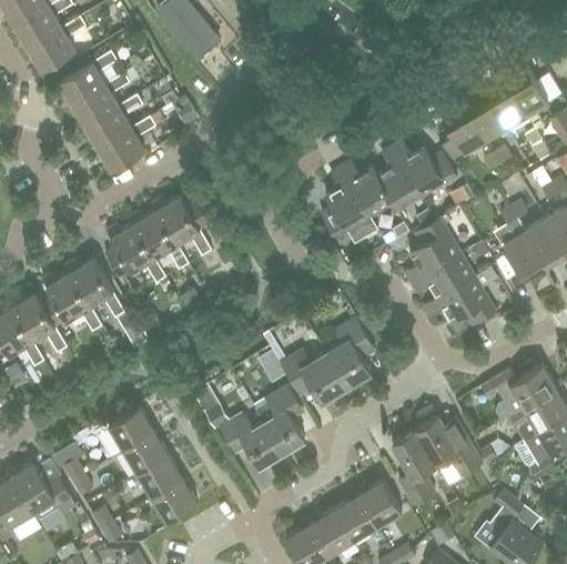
[(50,7),(49,6),(46,0),(11,0),(4,4),(17,27),(50,7)]
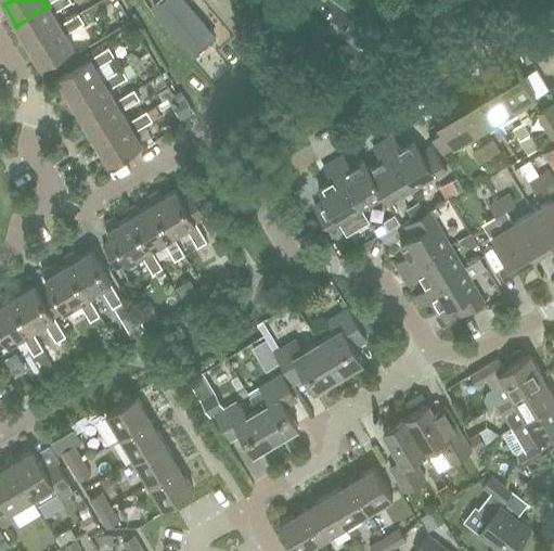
[(29,47),(62,27),(55,15),(73,5),(69,0),(56,0),(48,5),(49,7),(16,26),(29,47)]
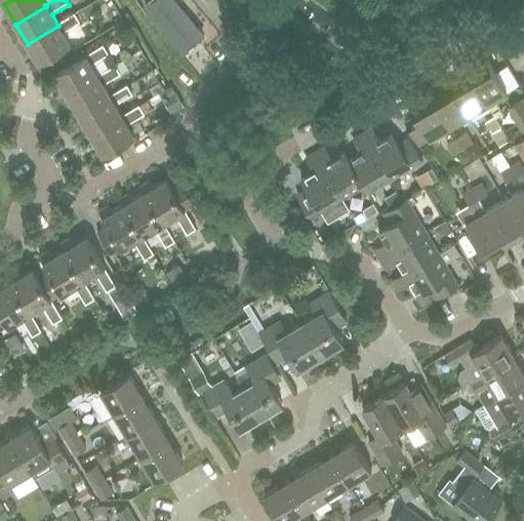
[(183,55),(204,37),(172,0),(144,0),(138,4),(183,55)]
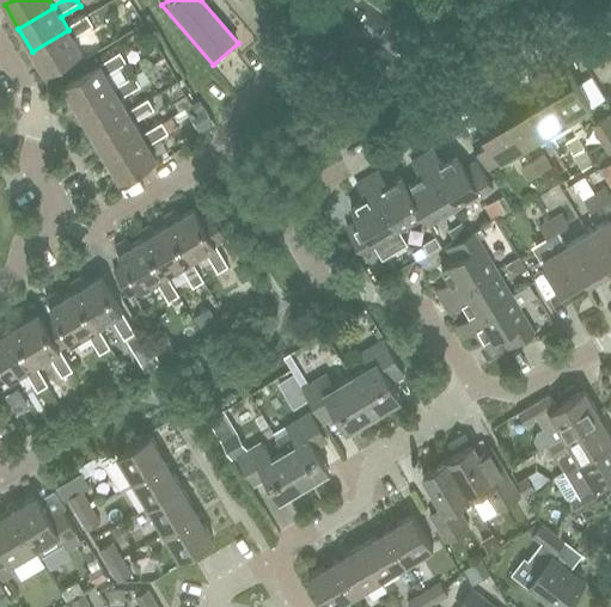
[(89,18),(68,30),(32,51),(47,75),(83,54),(74,41),(95,29),(89,18)]
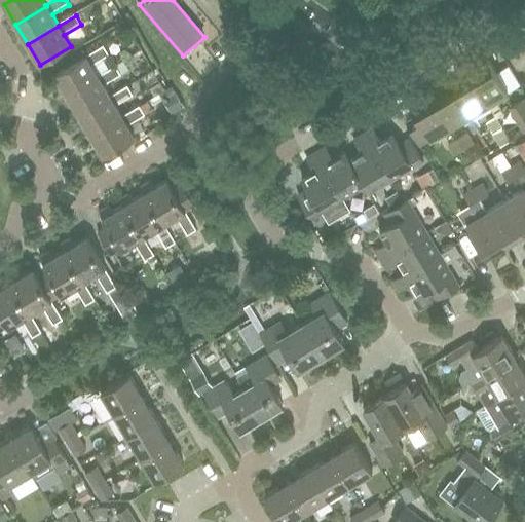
[(69,97),(99,77),(92,67),(110,57),(105,46),(57,75),(69,97)]
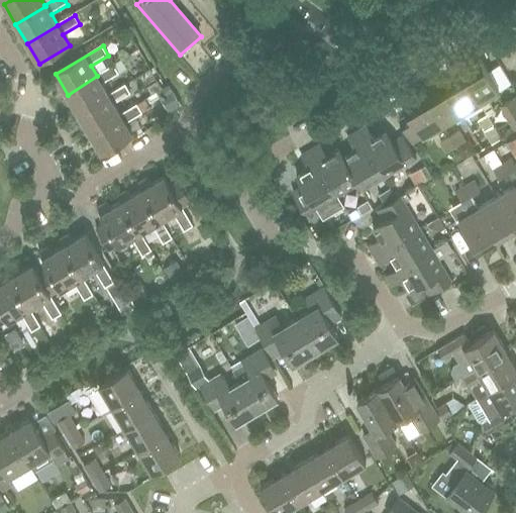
[(461,71),(481,105),(501,93),(481,59),(478,61),(475,56),(466,61),(469,65),(466,67),(466,68),(461,70),(461,71)]
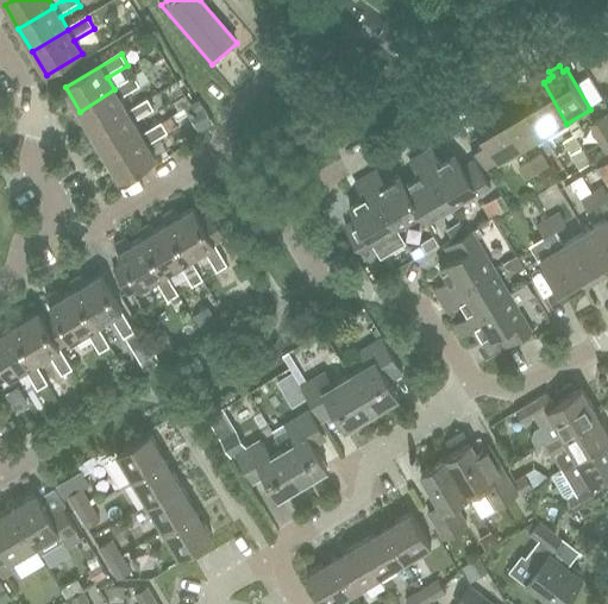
[(129,113),(120,100),(142,87),(136,77),(114,89),(80,112),(93,134),(129,113)]
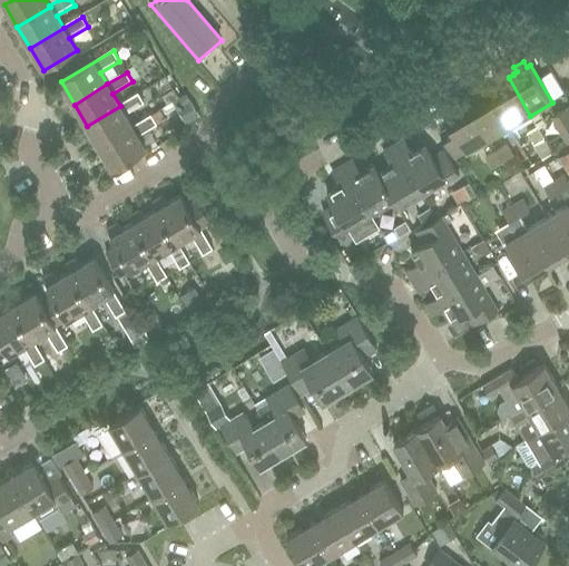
[(510,128),(531,116),(530,116),(509,78),(488,90),(510,128)]
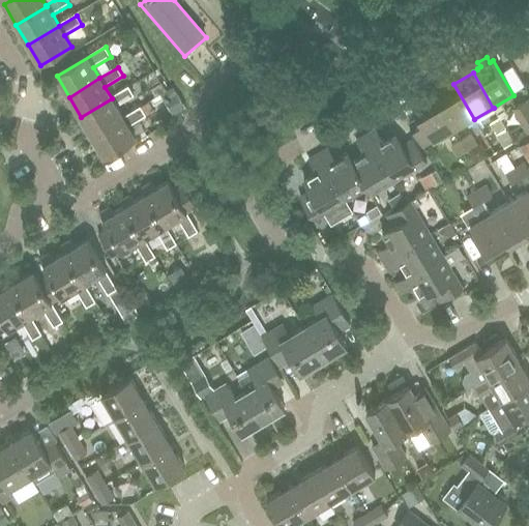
[(456,132),(474,119),(453,84),(435,95),(456,132)]
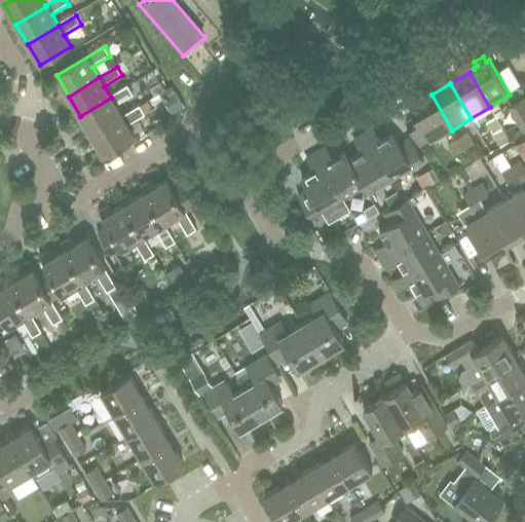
[(123,118),(122,117),(116,107),(134,97),(128,87),(111,98),(80,116),(92,137),(123,118)]
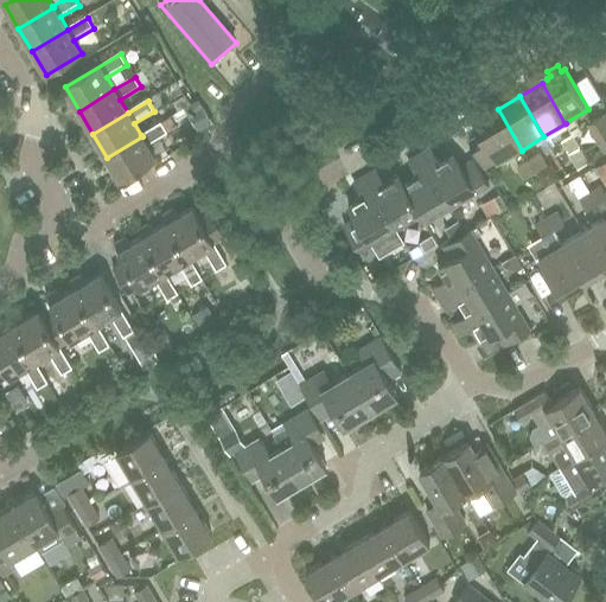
[(499,164),(522,151),(498,109),(474,123),(480,134),(469,141),(485,170),(498,162),(499,164)]
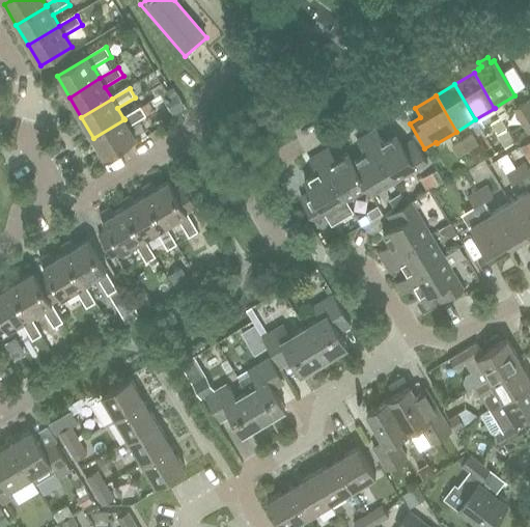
[(529,137),(529,105),(528,103),(513,112),(529,137)]
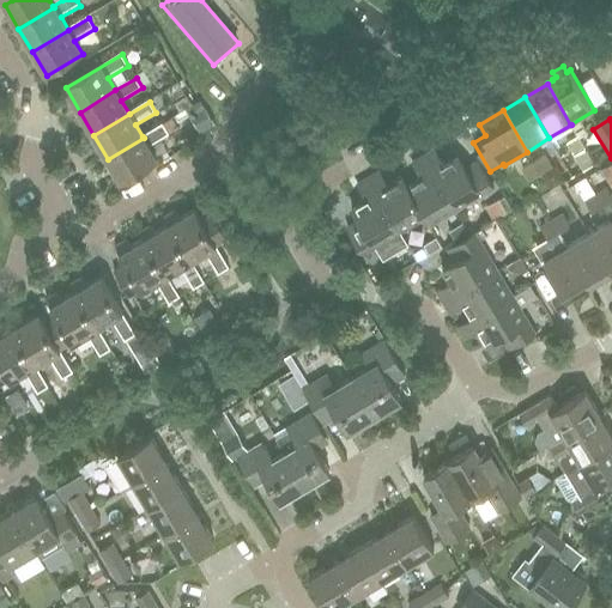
[(144,138),(108,159),(122,183),(158,162),(150,147),(170,135),(164,125),(143,137),(144,138)]
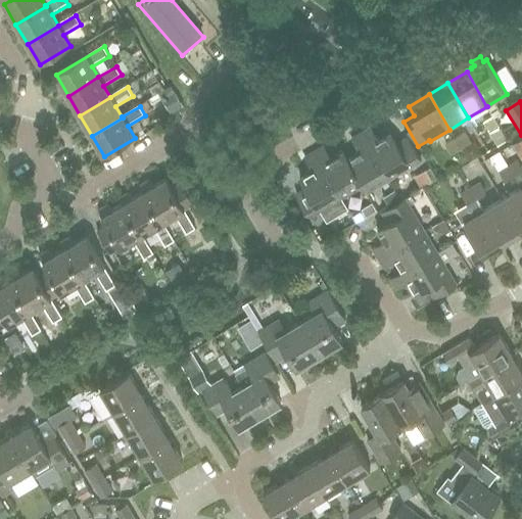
[(489,135),(500,128),(493,119),(483,125),(489,135)]
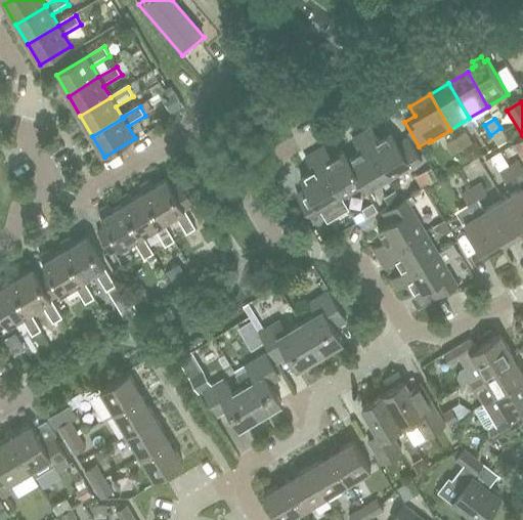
[(363,136),(390,181),(423,163),(409,140),(399,146),(392,136),(381,143),(374,131),(363,136)]
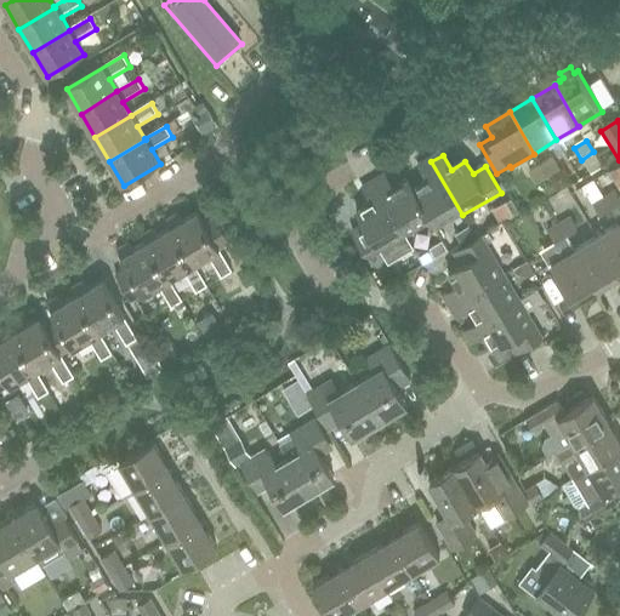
[(541,167),(549,180),(561,171),(553,159),(541,167)]
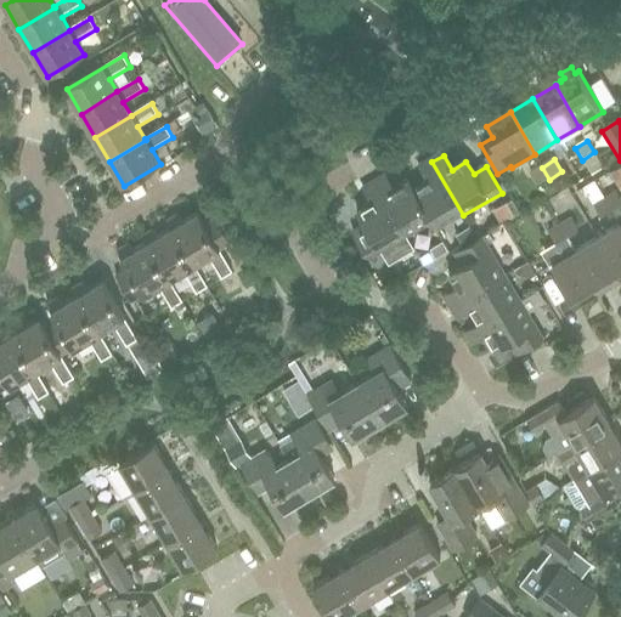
[(438,231),(463,215),(432,162),(419,169),(428,184),(416,191),(411,182),(411,184),(438,231)]
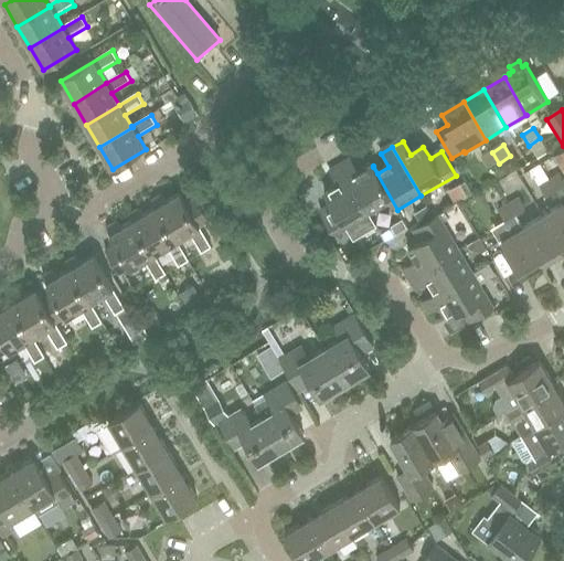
[(488,170),(499,163),(492,152),(481,159),(488,170)]
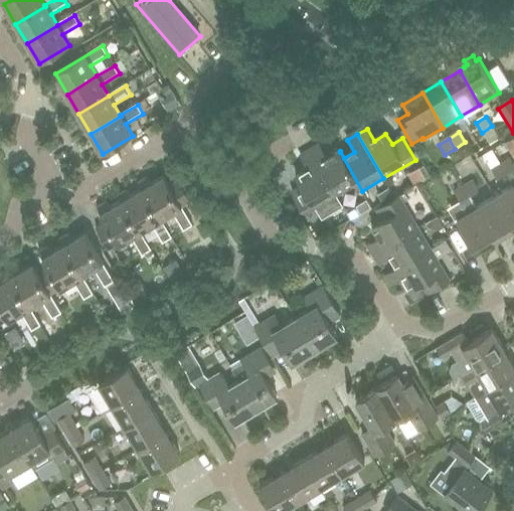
[(513,139),(505,144),(513,158),(513,139)]
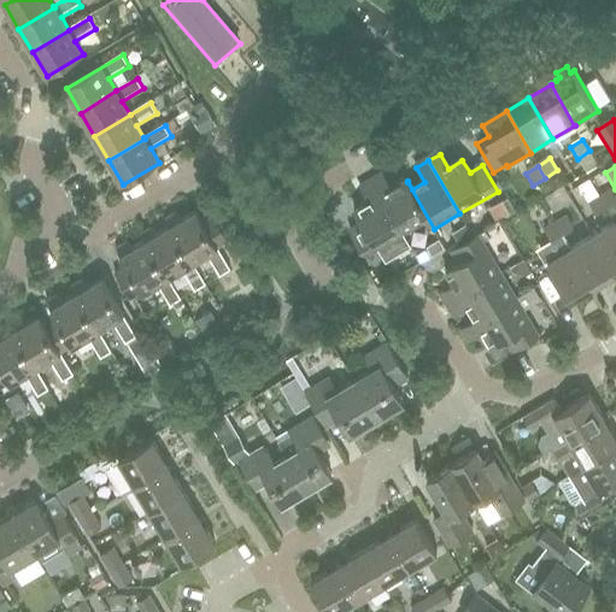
[(434,229),(408,182),(393,190),(385,176),(374,183),(405,235),(429,222),(433,229),(434,229)]
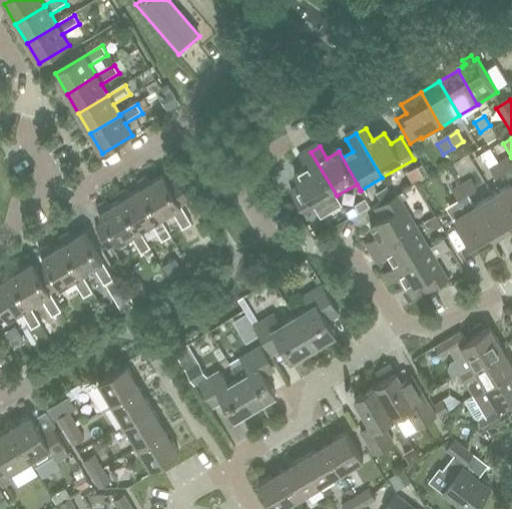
[(337,195),(311,152),(301,157),(308,169),(296,176),(303,187),(292,193),(305,214),(317,207),(337,195)]
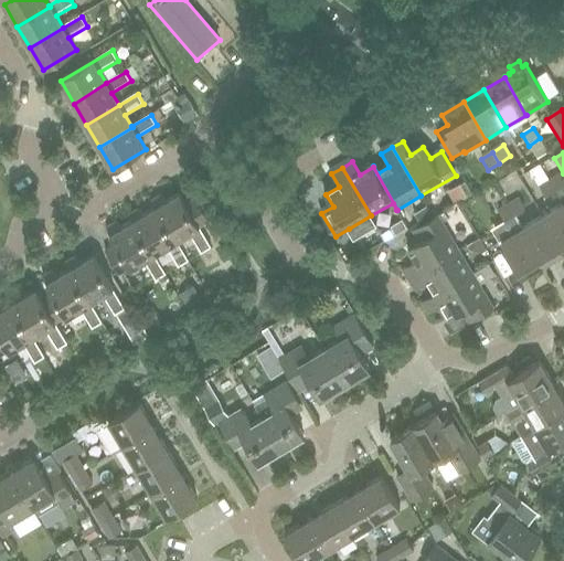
[(563,180),(561,175),(550,181),(556,193),(563,204),(563,180)]
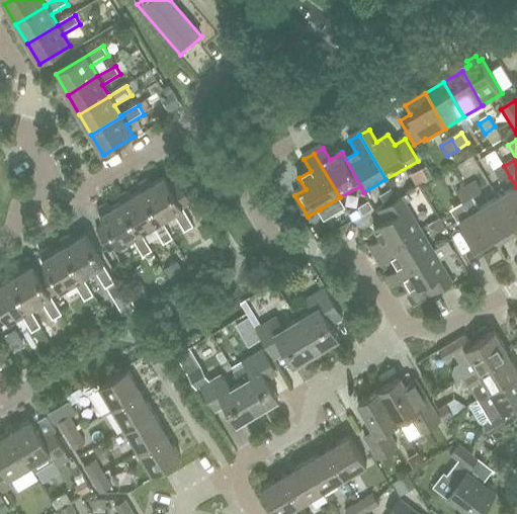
[(501,182),(510,177),(504,166),(495,172),(501,182)]
